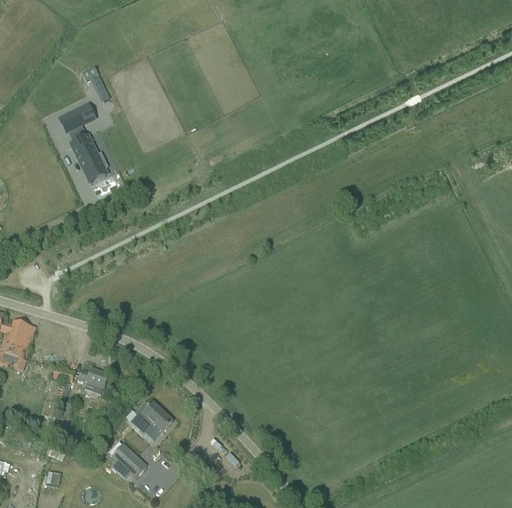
[(95,68),(83,73),(86,79),(97,74),(95,68)]
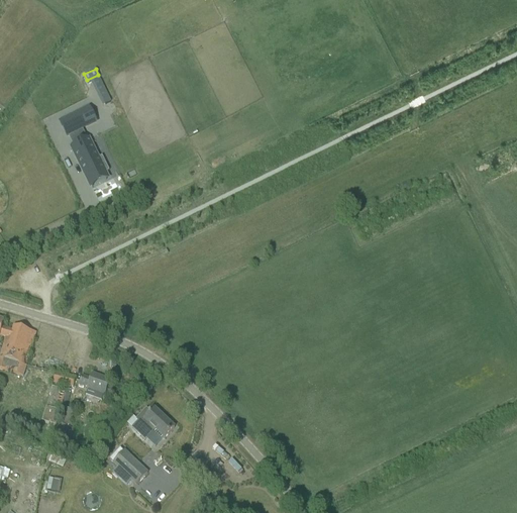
[(102,96),(104,101),(110,98),(108,93),(102,96)]
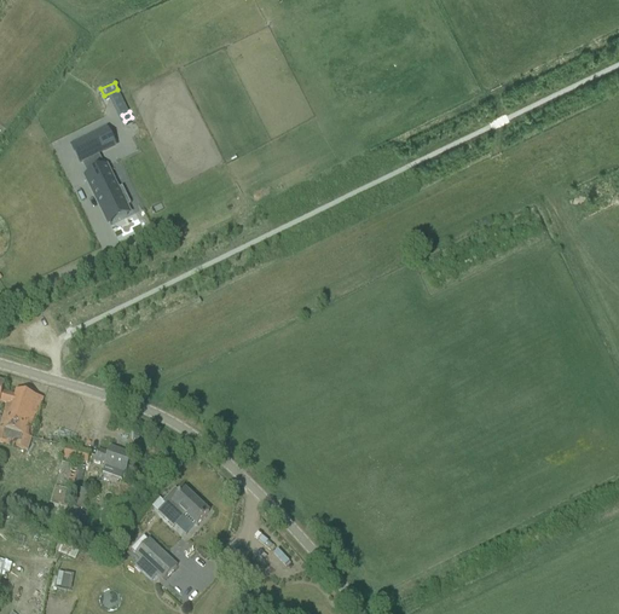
[(106,126),(71,143),(80,158),(81,158),(98,150),(115,142),(106,126)]
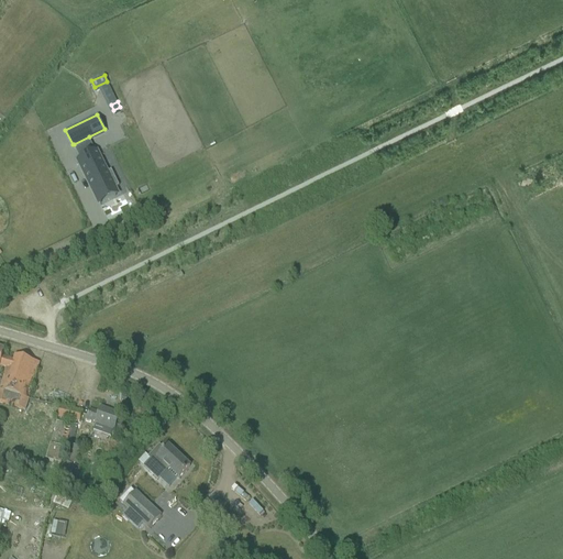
[(96,148),(78,156),(81,163),(80,164),(85,173),(86,172),(97,194),(116,184),(119,183),(111,166),(107,168),(96,148)]
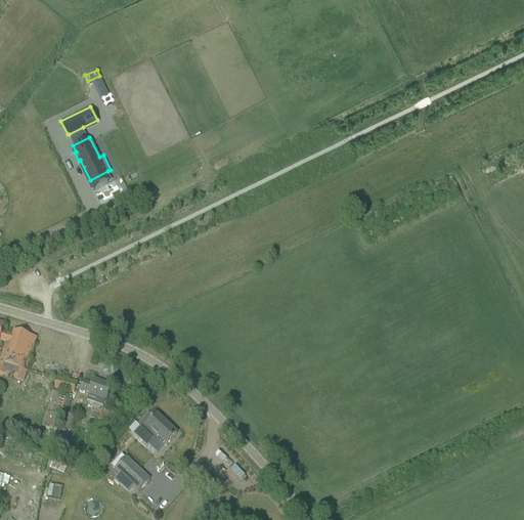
[(0,338),(4,339),(0,353),(0,372),(24,379),(37,334),(13,328),(12,331),(2,328),(4,321),(0,319),(0,338)]
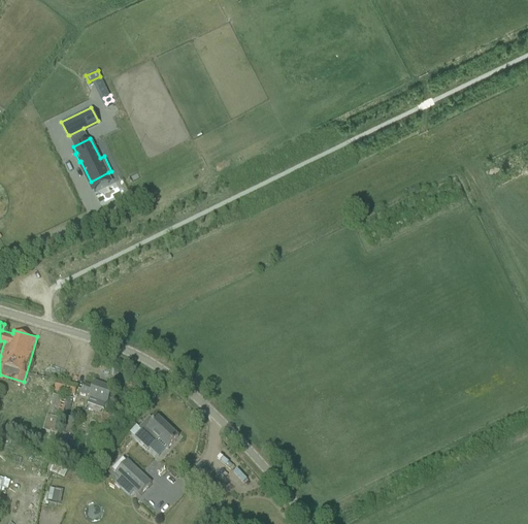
[(67,391),(73,392),(74,392),(76,383),(56,378),(54,388),(67,391)]
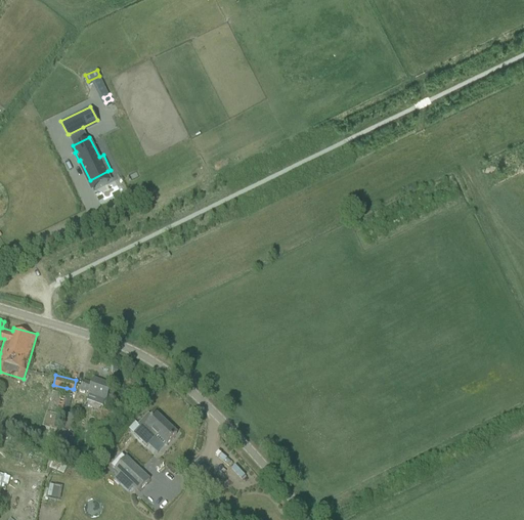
[(87,391),(105,397),(111,382),(93,376),(92,381),(83,378),(80,387),(87,390),(87,391)]
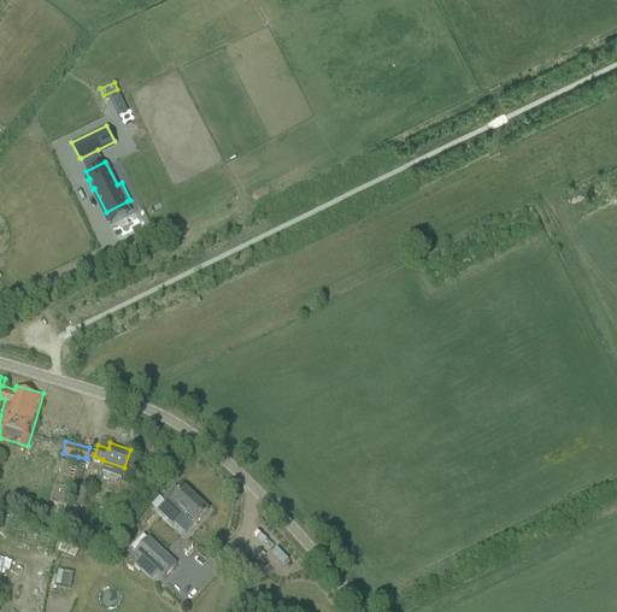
[(50,499),(66,504),(74,475),(78,458),(72,457),(71,459),(60,457),(50,499)]
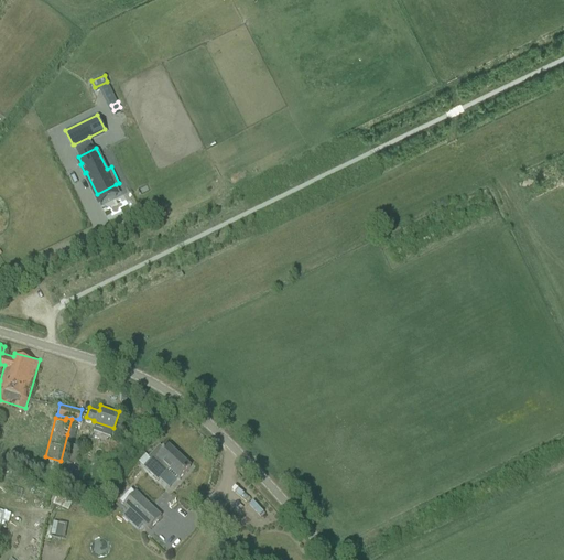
[(72,419),(67,434),(74,435),(78,419),(72,418),(72,419)]
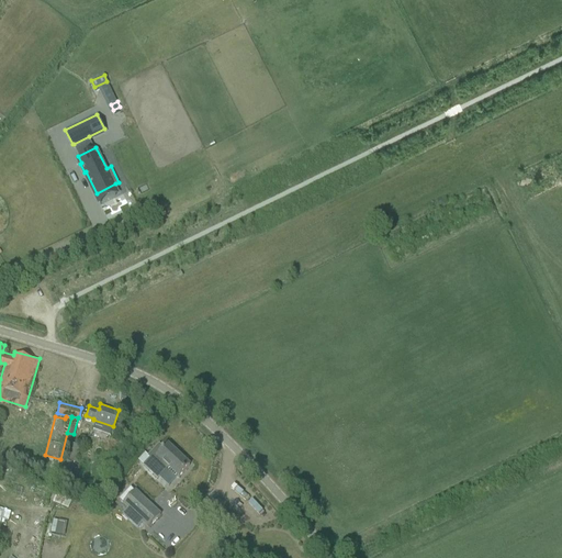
[(150,455),(144,462),(157,475),(168,464),(179,473),(189,462),(180,454),(167,442),(163,446),(159,442),(153,448),(148,453),(150,455)]
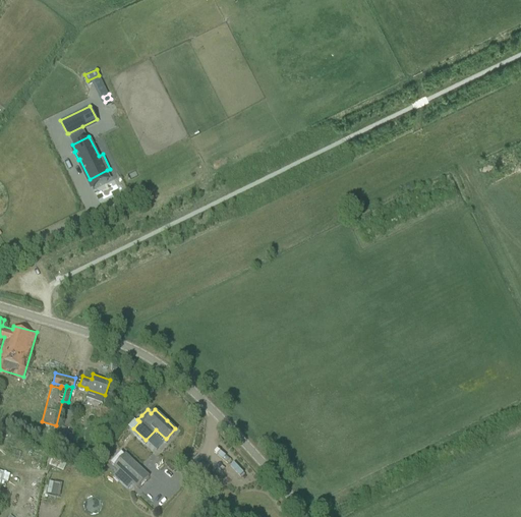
[(123,453),(121,450),(111,460),(137,485),(149,473),(125,451),(123,453)]
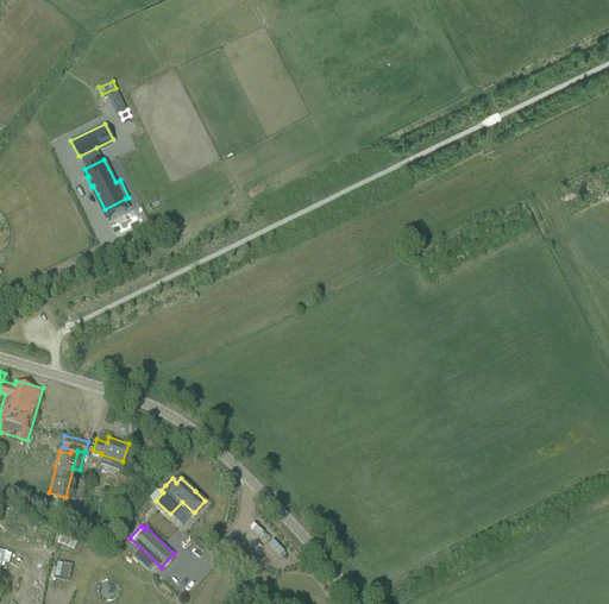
[(63,532),(60,540),(71,546),(75,536),(63,532)]
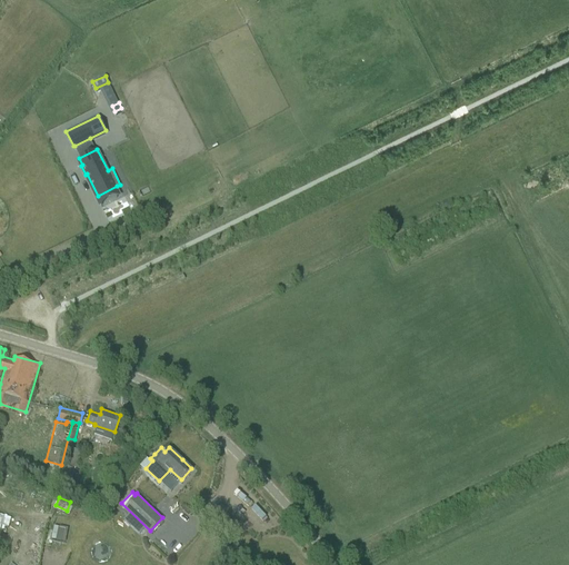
[(53,525),(51,538),(65,541),(68,526),(58,524),(58,526),(53,525)]
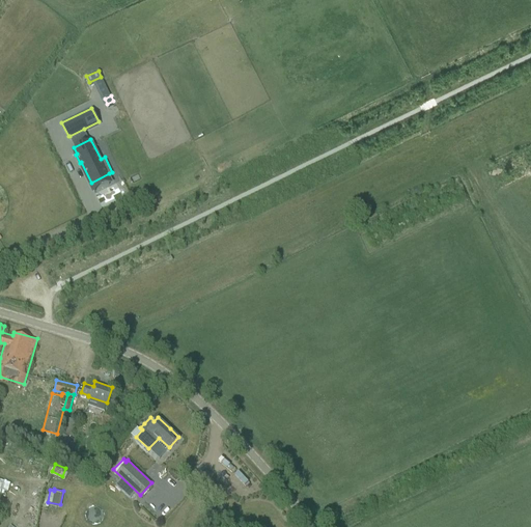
[(0,501),(11,507),(17,498),(4,492),(0,498),(0,501)]
